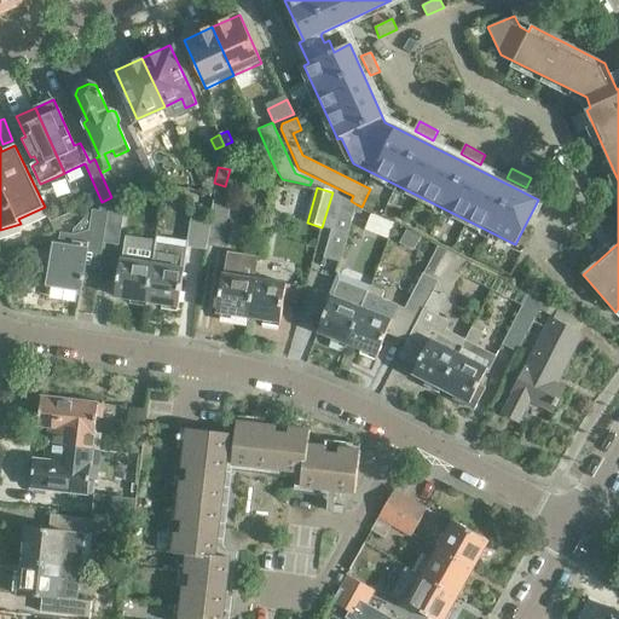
[(348,235),(357,204),(351,201),(333,192),(322,227),(330,229),(323,256),(340,261),(348,235)]
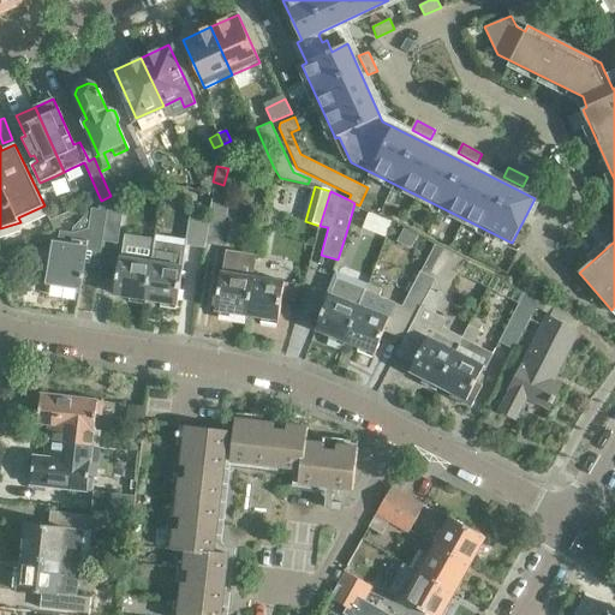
[(213,192),(209,218),(210,218),(206,244),(221,246),(225,225),(228,195),(213,192)]
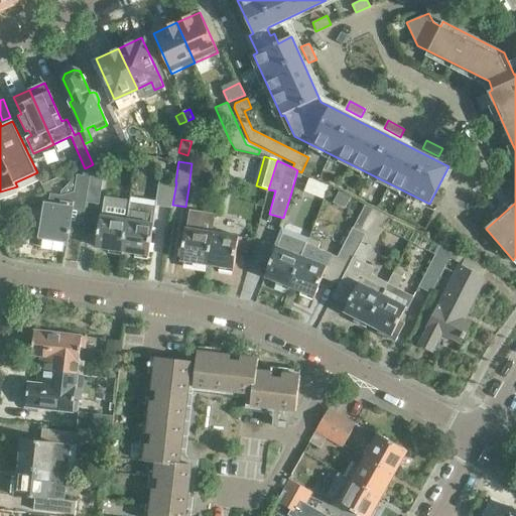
[(93,164),(85,168),(83,175),(78,174),(74,203),(61,201),(60,207),(44,205),(40,239),(68,243),(73,209),(86,211),(87,205),(89,190),(93,164)]
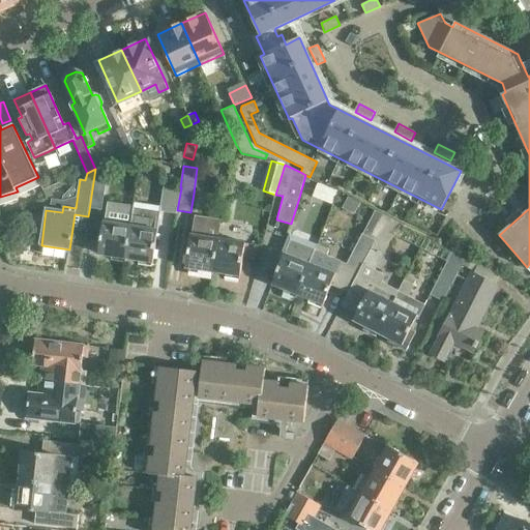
[(95,169),(91,196),(105,198),(109,171),(95,169)]
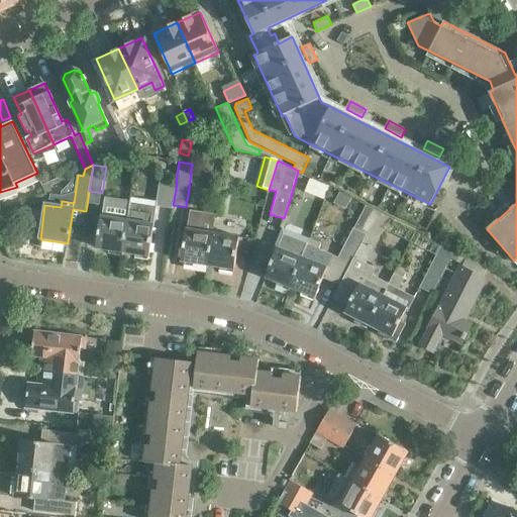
[(323,198),(327,184),(310,179),(306,193),(323,198)]
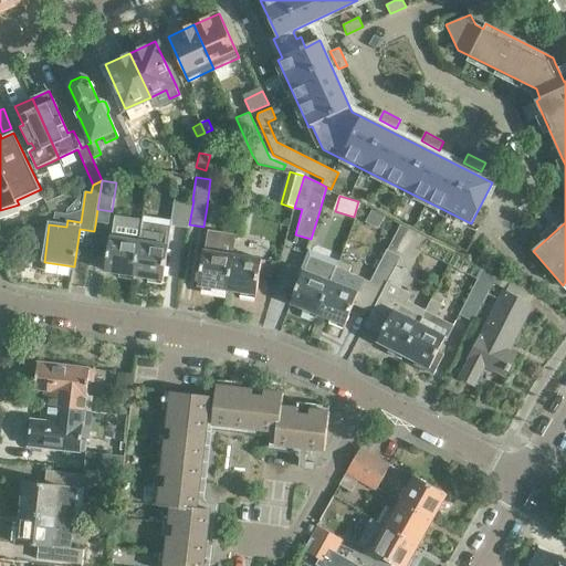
[(194,200),(192,200),(175,198),(171,221),(143,217),(143,220),(139,241),(135,276),(148,278),(147,282),(163,284),(171,226),(189,229),(189,224),(194,200)]
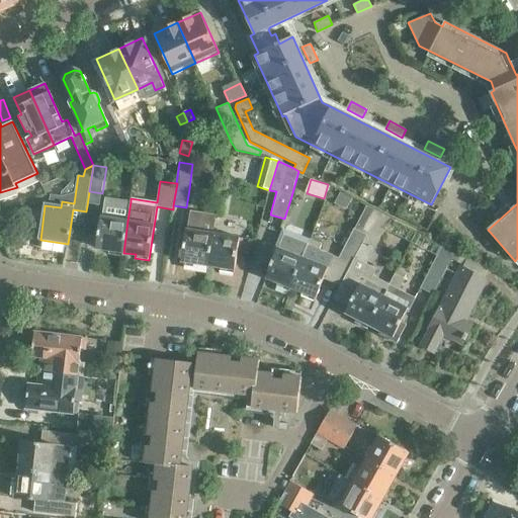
[(345,209),(351,198),(340,191),(334,203),(345,209)]
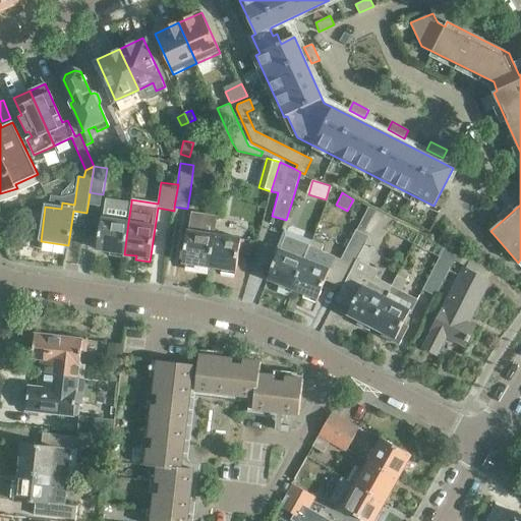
[(131,203),(105,198),(103,219),(98,249),(110,251),(109,255),(123,257),(124,254),(128,222),(131,203)]
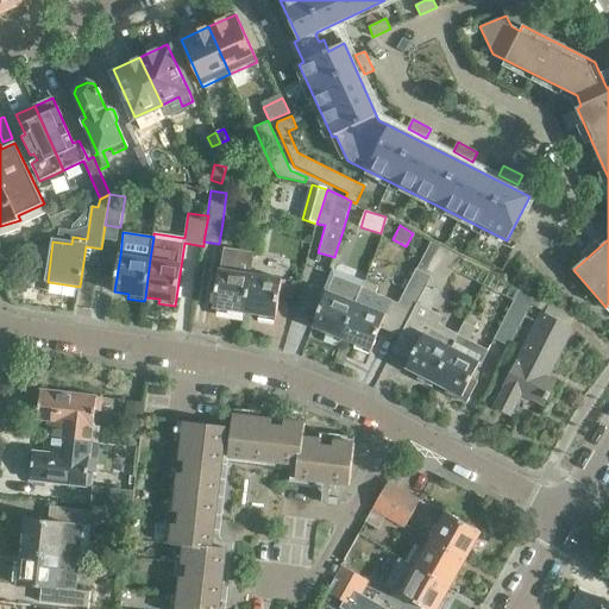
[(431,276),(445,249),(432,243),(418,269),(401,303),(378,294),(382,287),(368,281),(364,289),(360,287),(343,338),(356,344),(355,347),(370,353),(380,327),(401,336),(401,334),(431,276)]
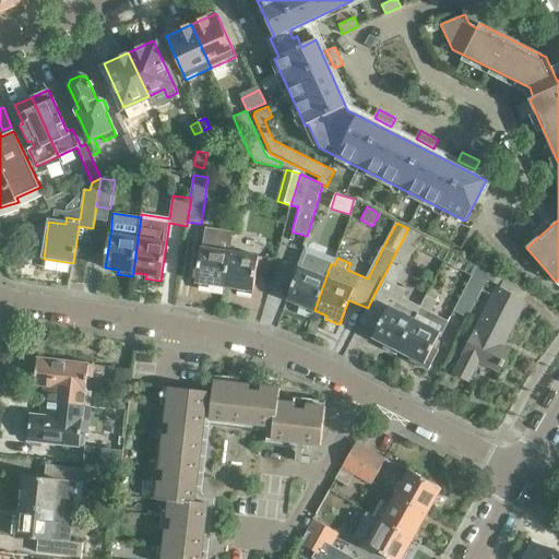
[(225,286),(230,252),(233,232),(207,227),(206,235),(204,249),(202,249),(197,282),(210,284),(210,288),(224,290),(225,286)]
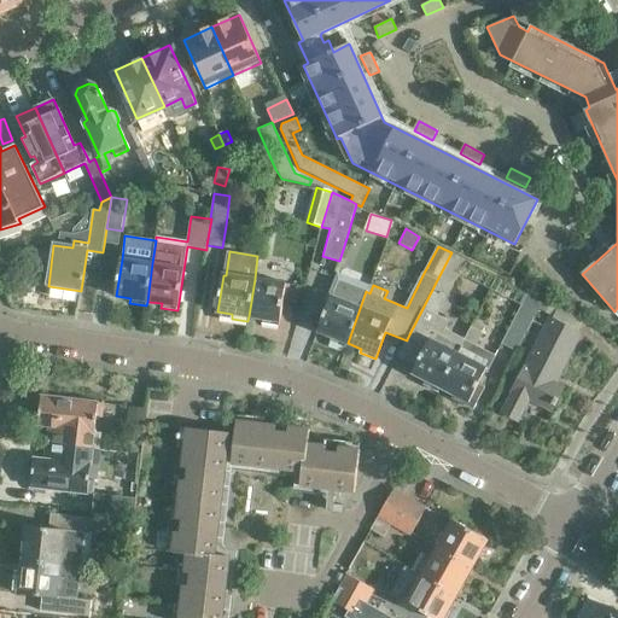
[(465,338),(444,328),(448,319),(441,314),(447,296),(466,260),(452,252),(407,339),(425,349),(412,373),(426,380),(425,384),(438,392),(441,388),(465,338)]
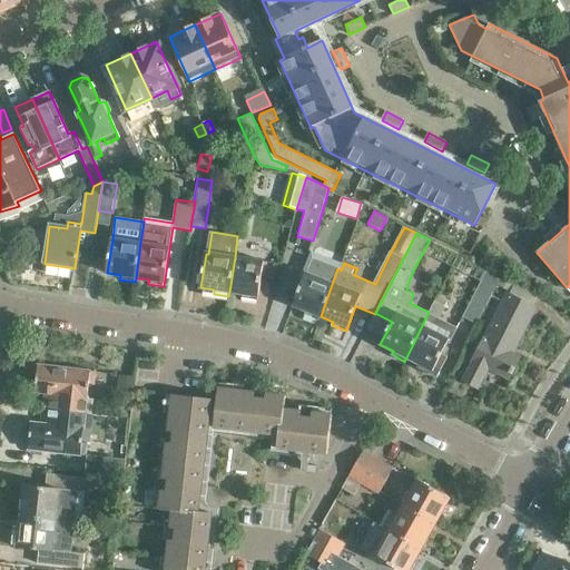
[(264,263),(235,257),(229,292),(243,294),(243,298),(257,301),(264,263)]
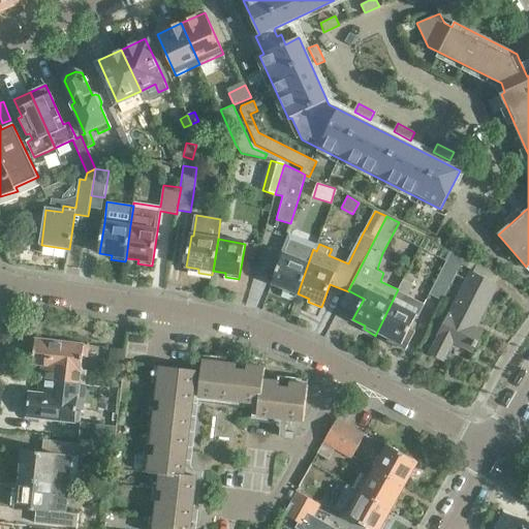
[(298,293),(308,262),(297,258),(302,246),(290,242),(285,253),(284,253),(272,283),(284,288),(282,291),(296,297),(298,293)]
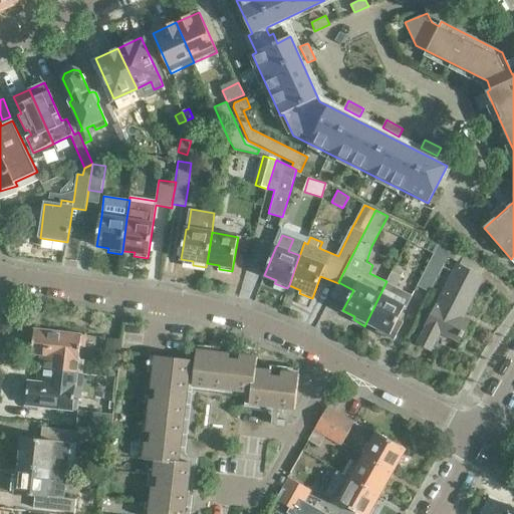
[(428,291),(451,248),(439,242),(416,285),(428,291)]
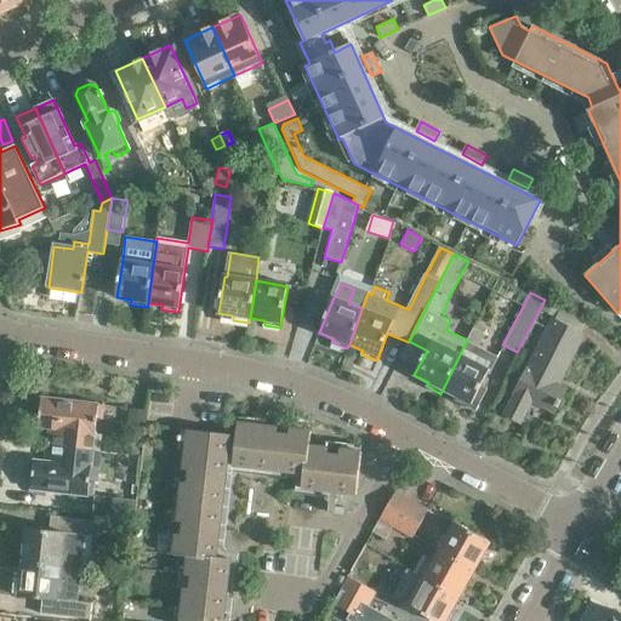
[(558,307),(557,306),(546,301),(540,311),(541,311),(542,312),(553,317),(558,307)]
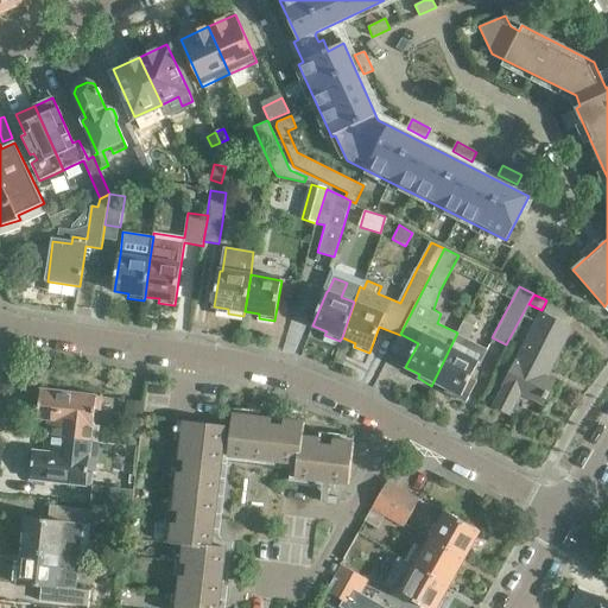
[(549,302),(542,314),(494,406),(511,415),(521,393),(542,404),(553,381),(546,377),(553,363),(570,329),(568,328),(575,315),(549,302)]
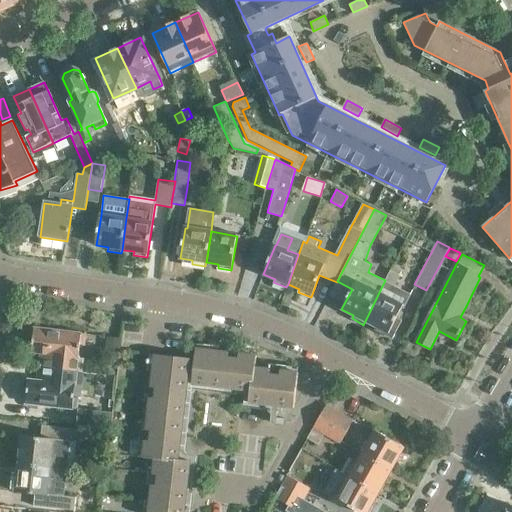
[(399,275),(390,271),(385,280),(365,321),(376,327),(374,330),(392,339),(402,319),(397,316),(402,306),(404,307),(410,294),(394,286),(399,275)]
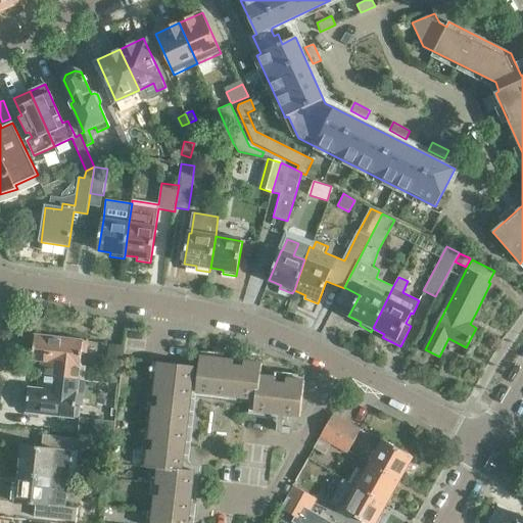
[(41,375),(84,379),(86,366),(80,366),(81,351),(86,352),(87,341),(36,336),(32,360),(42,361),(41,375)]
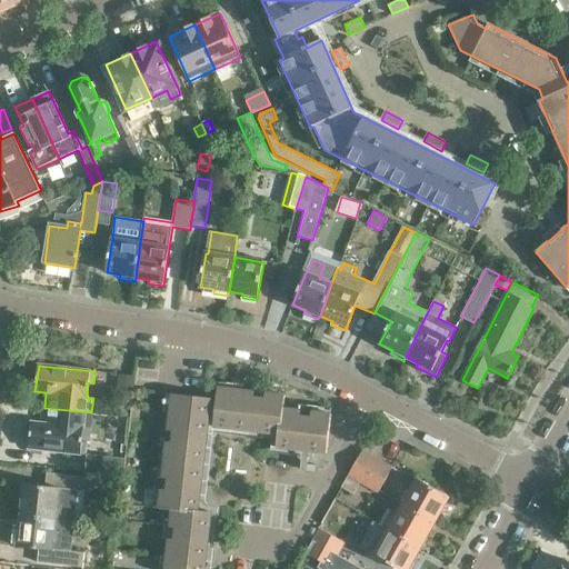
[(135,378),(120,376),(117,402),(131,403),(135,378)]
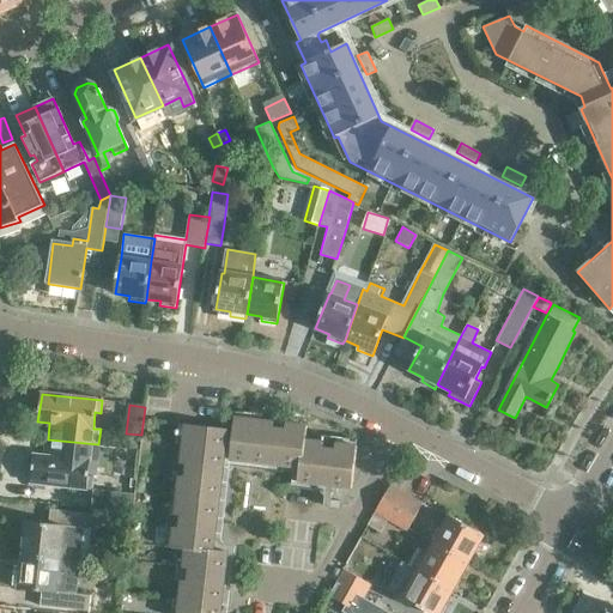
[(230,460),(254,463),(259,420),(235,418),(230,460)]
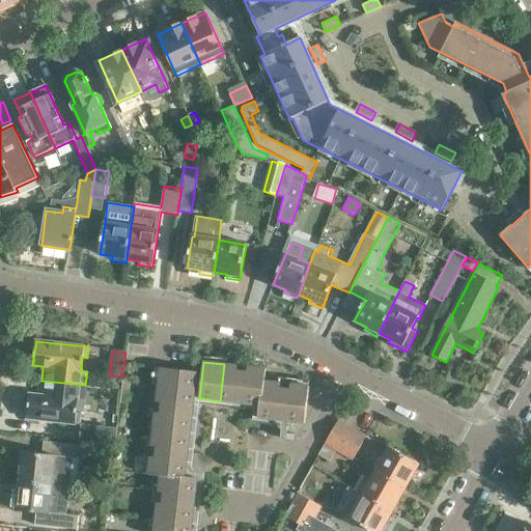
[(244,366),(224,364),(220,401),(240,403),(244,366)]
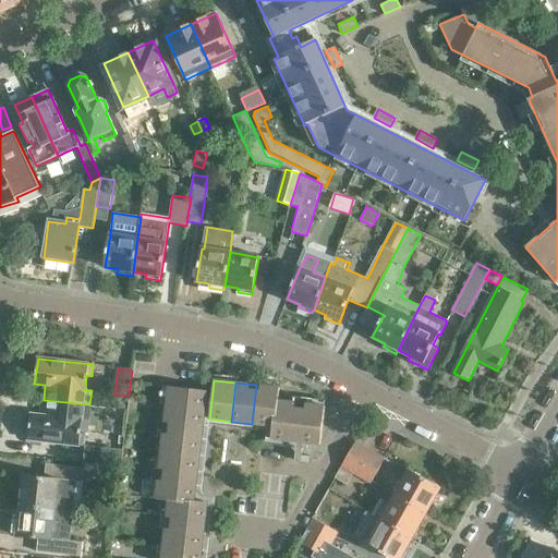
[(275,426),(277,399),(278,388),(256,385),(252,424),(273,426),(275,426)]
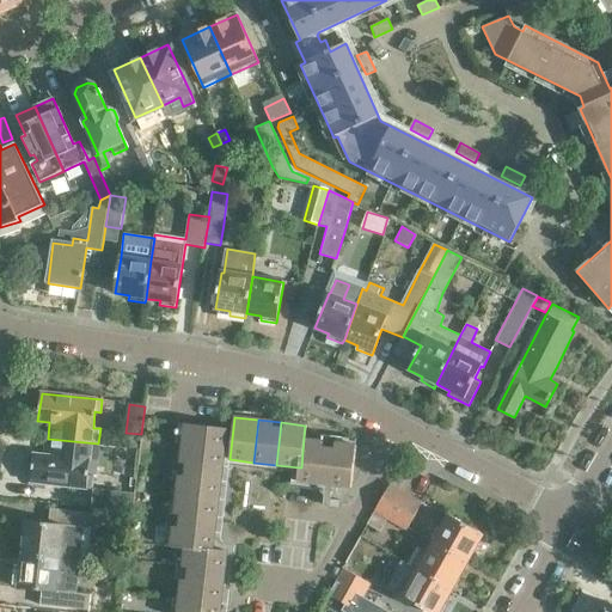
[(184,424),(181,450),(224,454),(226,429),(184,424)]
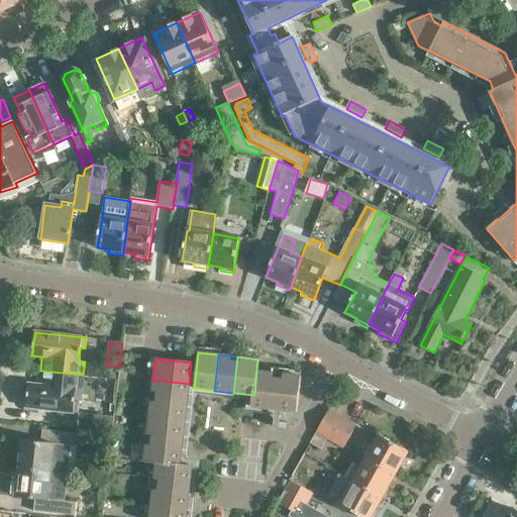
[(254,395),(252,395),(250,407),(275,410),(279,373),(256,370),(254,395)]
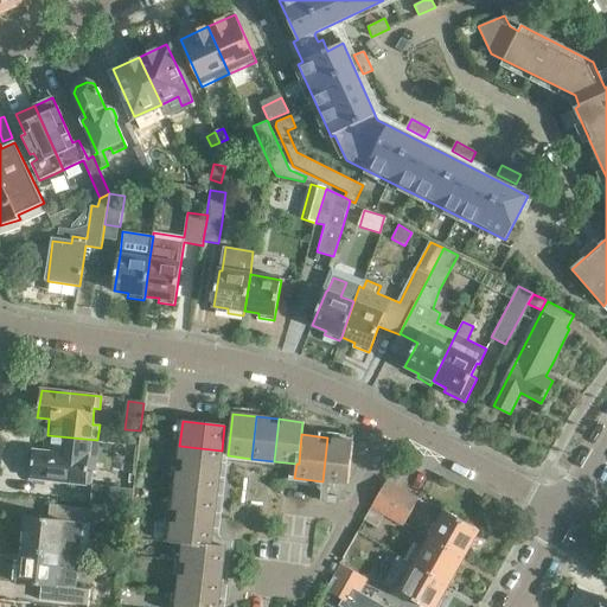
[(95,455),(97,440),(48,435),(45,452),(33,451),(30,478),(90,485),(91,472),(87,471),(88,455),(95,455)]
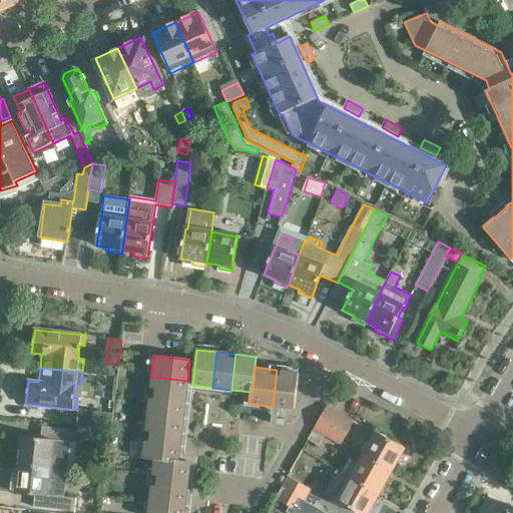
[(277,370),(273,407),(294,409),(298,372),(277,370)]
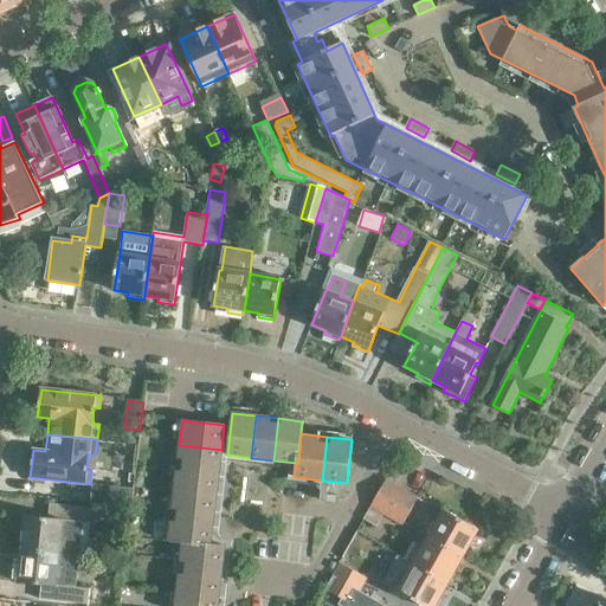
[(221,450),(179,445),(176,469),(219,474),(221,450)]
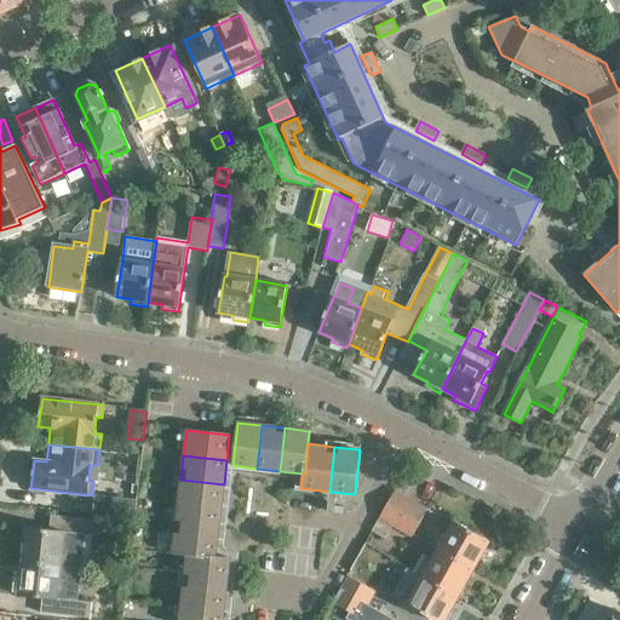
[(224,484),(181,480),(178,505),(220,510),(224,484)]
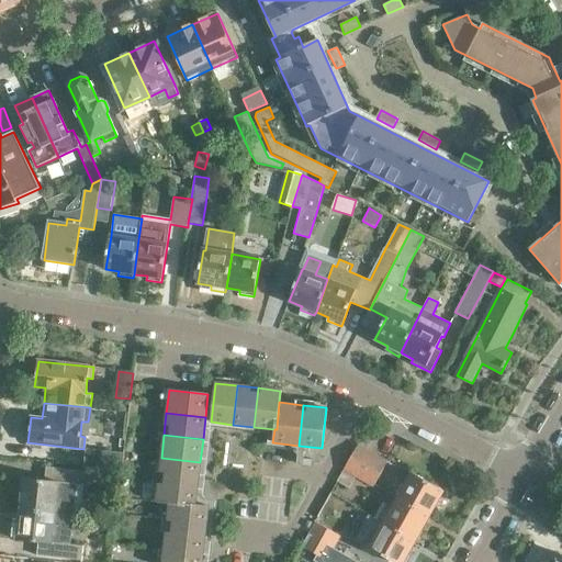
[(356,476),(361,480),(375,456),(358,446),(337,482),(349,489),(356,476)]
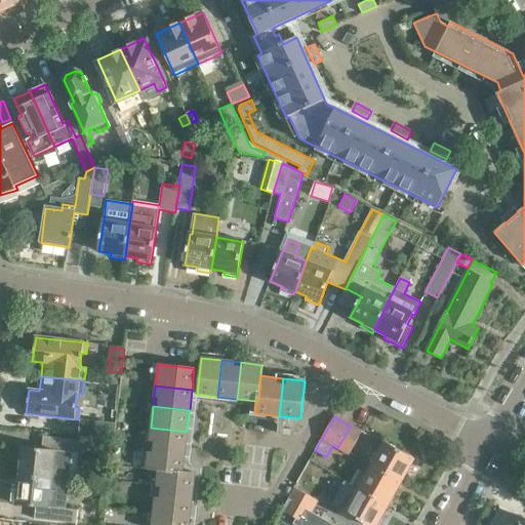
[(83,420),(81,436),(114,440),(115,425),(83,420)]
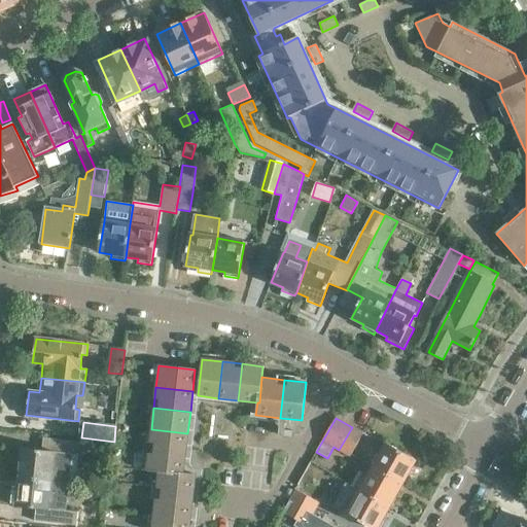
[(352,427),(339,450),(350,456),(363,433),(352,427)]
